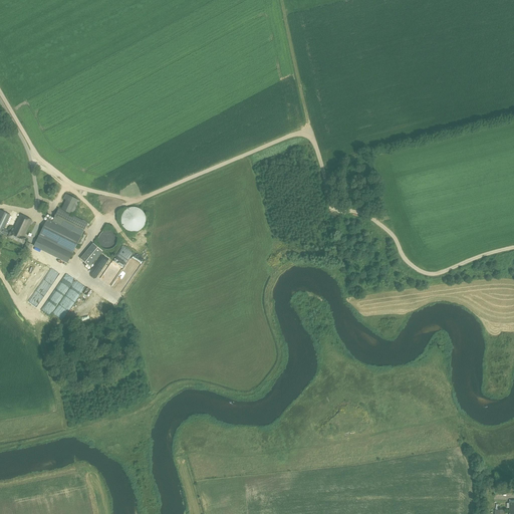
[(82,207),(78,206),(80,200),(69,195),(63,209),(78,215),(82,207)]
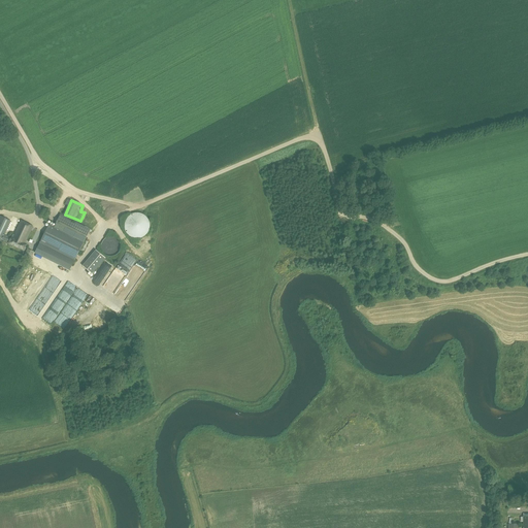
[(135,238),(136,238),(137,238),(138,238),(139,238),(140,238),(140,237),(141,237),(142,237),(143,236),(144,236),(144,235),(145,235),(145,234),(146,234),(146,233),(147,232),(147,231),(149,230),(149,229),(149,228),(149,227),(150,227),(150,226),(150,225),(149,224),(149,223),(149,222),(149,221),(147,221),(147,220),(147,219),(146,219),(146,218),(145,218),(145,217),(144,217),(144,216),(143,216),(143,215),(142,215),(141,213),(140,213),(139,213),(138,213),(137,212),(136,212),(135,212),(134,213),(133,213),(132,213),(131,213),(131,215),(130,215),(129,216),(128,216),(128,217),(127,217),(127,218),(126,218),(126,219),(125,220),(125,221),(125,222),(124,222),(124,223),(124,224),(124,225),(124,226),(124,227),(124,228),(124,229),(124,230),(125,230),(125,231),(125,232),(126,232),(126,233),(127,234),(128,235),(129,236),(130,236),(130,237),(131,237),(132,237),(132,238),(133,238),(134,238),(135,238)]
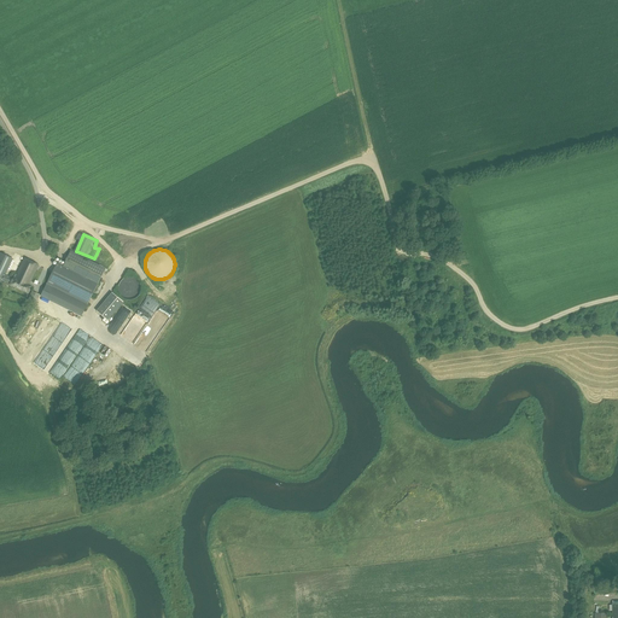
[(47,297),(82,316),(98,284),(106,268),(71,250),(63,266),(57,262),(46,284),(52,286),(47,297)]
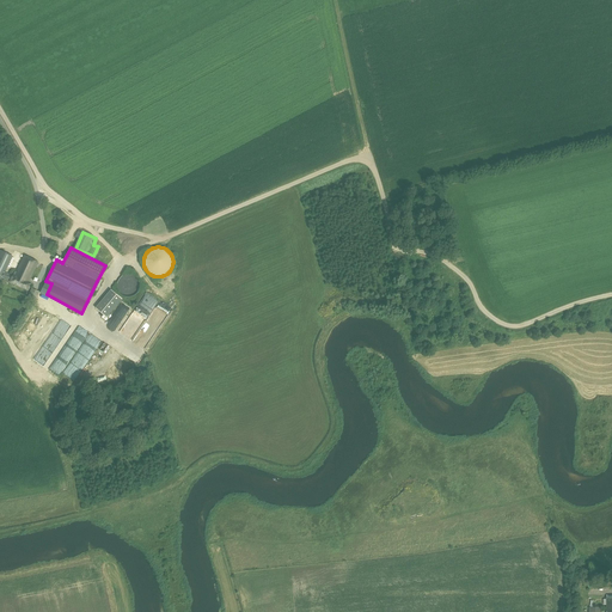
[(10,282),(28,289),(30,283),(28,282),(37,262),(25,256),(17,274),(14,274),(13,275),(12,275),(12,276),(6,273),(13,256),(0,250),(0,279),(1,280),(2,279),(10,282)]
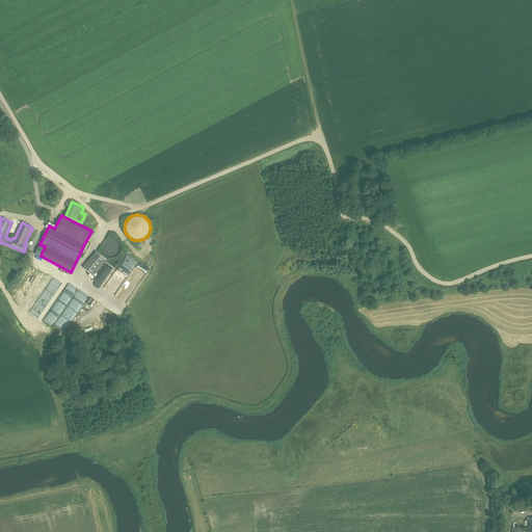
[(109,258),(112,258),(113,258),(116,257),(118,256),(120,255),(121,254),(121,251),(122,249),(122,246),(121,244),(120,242),(117,240),(114,239),(111,238),(108,239),(106,240),(105,241),(103,243),(102,245),(102,247),(102,250),(103,253),(104,255),(105,257),(108,258),(109,258)]
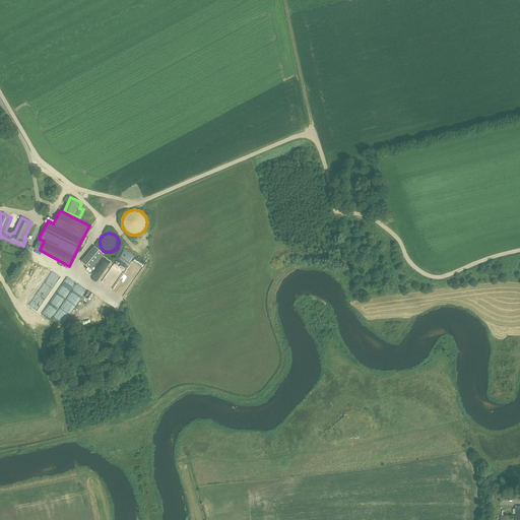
[(104,254),(94,246),(81,262),(90,269),(104,254)]
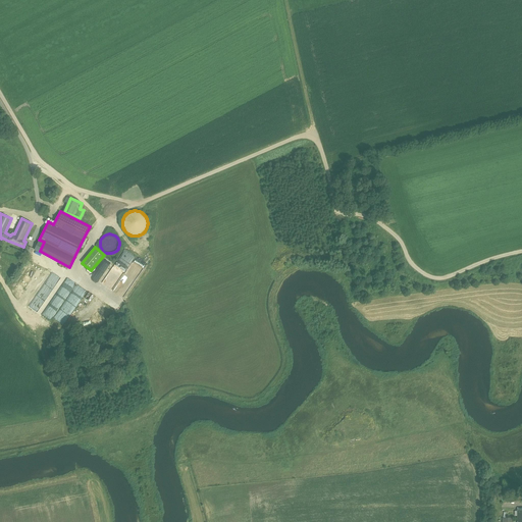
[(24,280),(32,283),(34,277),(27,274),(24,280)]
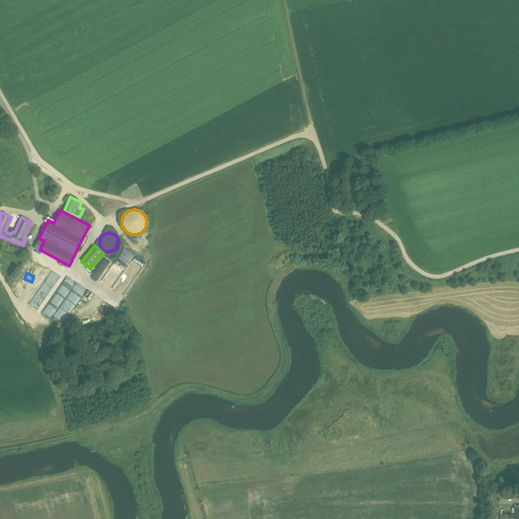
[(34,294),(31,300),(40,306),(53,288),(49,286),(46,290),(38,285),(34,290),(39,293),(36,295),(34,294)]
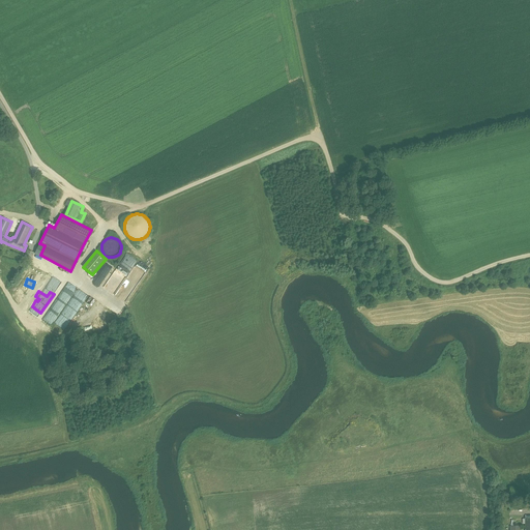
[(66,329),(80,310),(71,303),(56,326),(61,329),(62,327),(66,329)]
